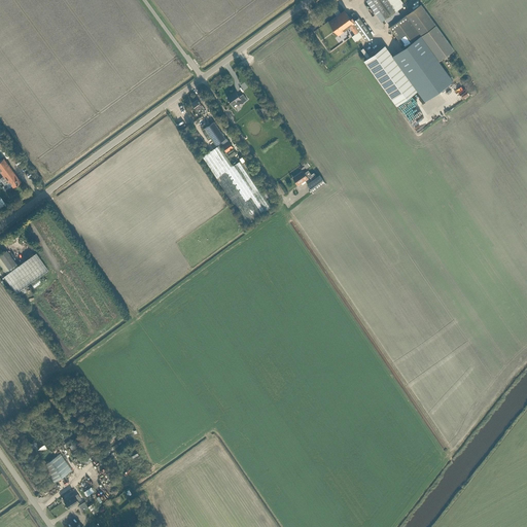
[(401,0),(366,0),(366,1),(382,22),(405,4),(401,0)]
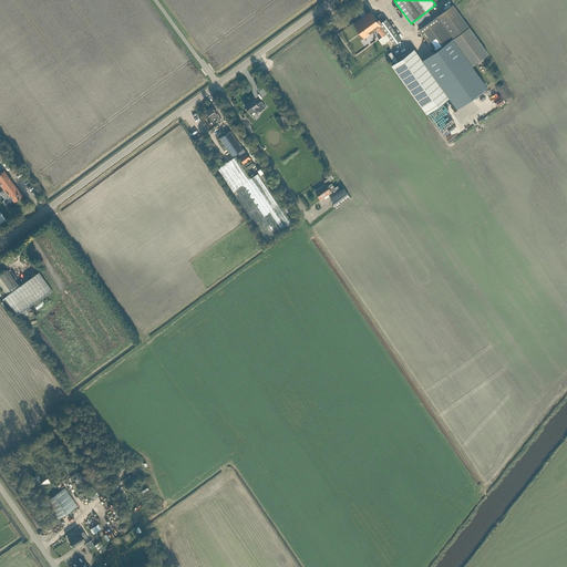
[(435,51),(453,39),(470,27),(453,4),(420,29),(435,51)]
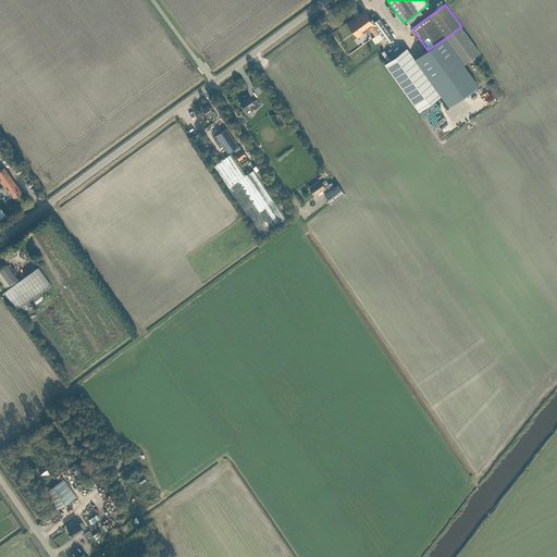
[(374,25),(373,23),(373,22),(364,10),(348,23),(350,27),(356,23),(360,28),(361,27),(364,33),(370,28),(374,25)]
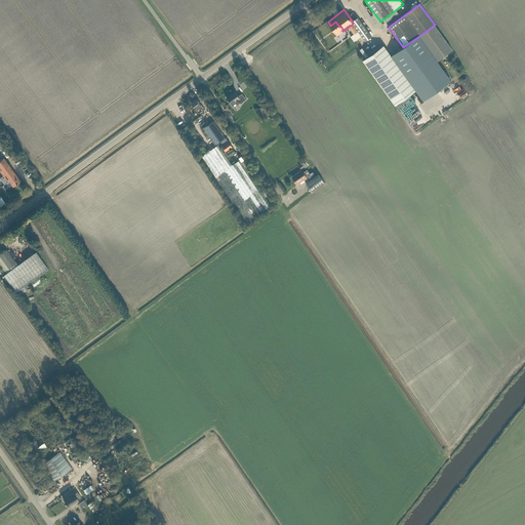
[(358,16),(352,21),(352,22),(353,24),(358,31),(355,34),(351,36),(354,41),(362,35),(366,41),(372,36),(358,16)]
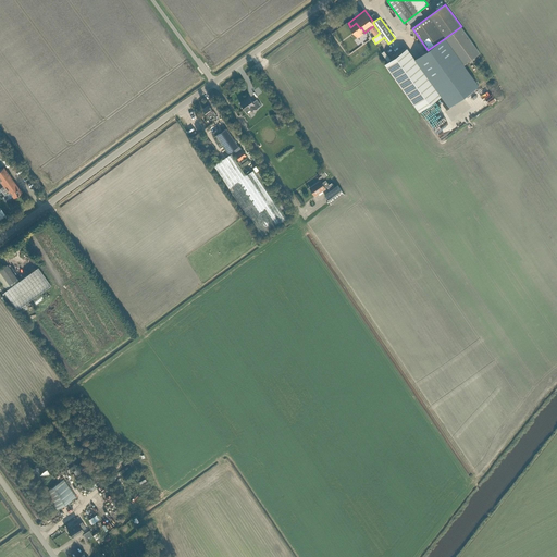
[(356,23),(350,27),(358,37),(364,33),(361,27),(360,28),(356,23)]
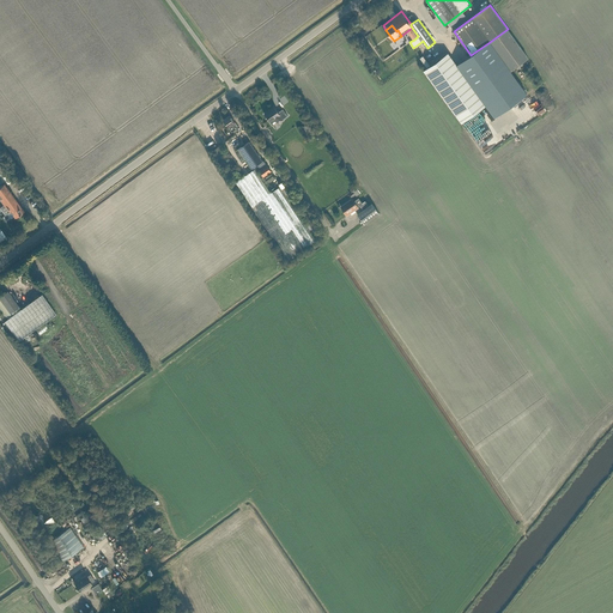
[(418,36),(412,28),(407,31),(414,40),(418,36)]
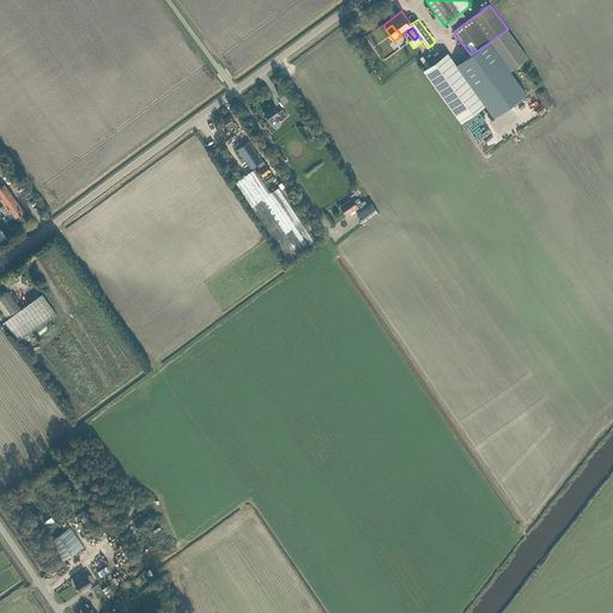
[(508,29),(490,42),(510,71),(528,58),(508,29)]
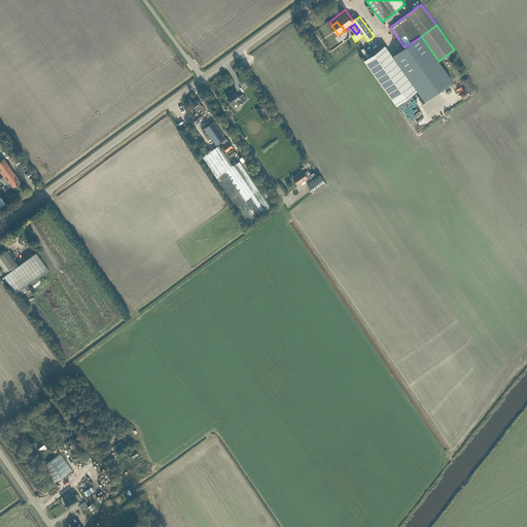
[(405,47),(392,57),(417,91),(425,101),(453,80),(438,61),(421,36),(405,47)]
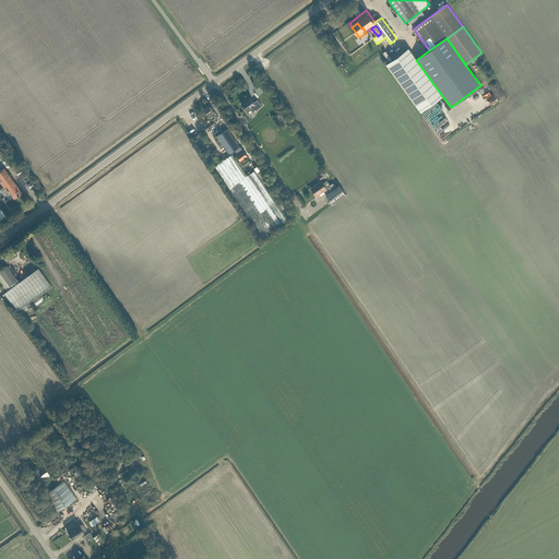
[(416,60),(408,50),(387,64),(421,111),(442,96),(416,60)]
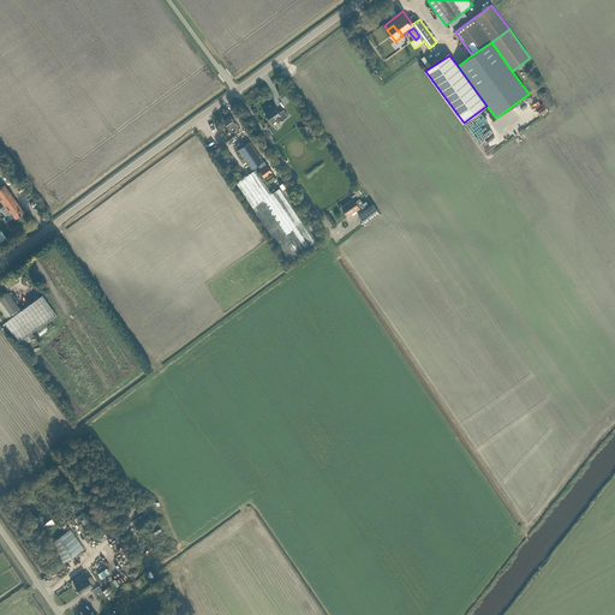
[(296,101),(294,101),(296,100),(292,94),(287,97),(288,100),(286,101),(288,106),(286,108),(288,112),(290,111),(292,114),(300,108),(296,101)]
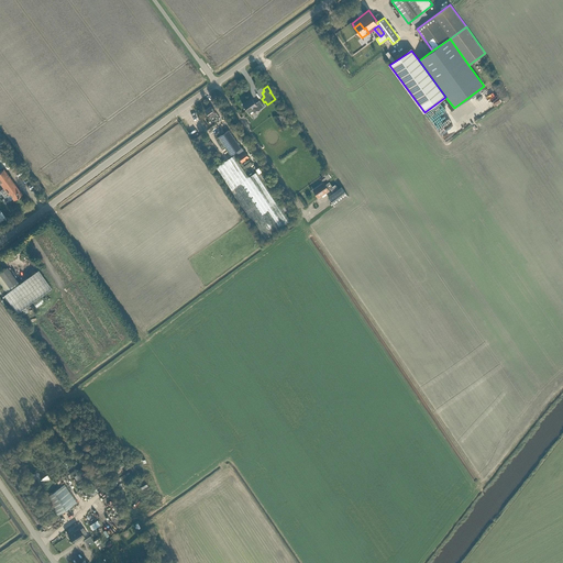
[(251,98),(242,105),(247,112),(252,109),(255,113),(260,110),(256,106),(251,98)]
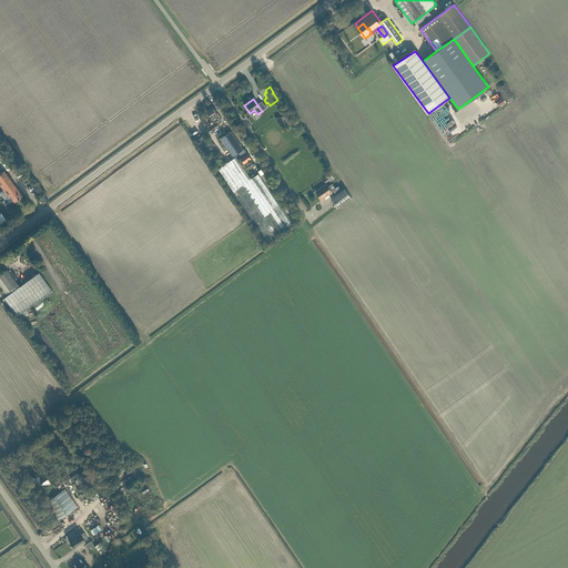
[(220,117),(220,115),(213,107),(206,111),(215,122),(220,119),(220,117)]
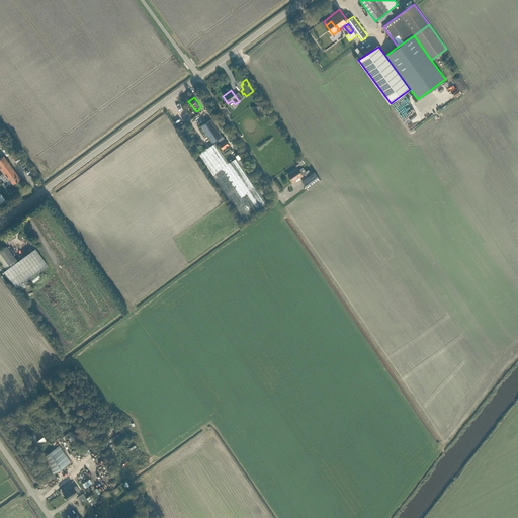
[(256,107),(261,114),(266,110),(262,103),(256,107)]
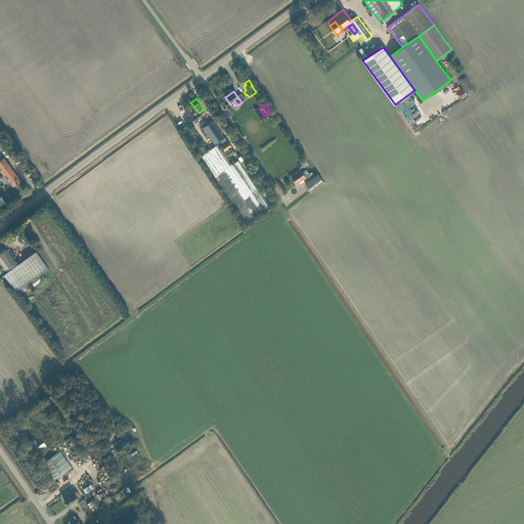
[(269,112),(264,116),(269,124),(274,121),(269,112)]
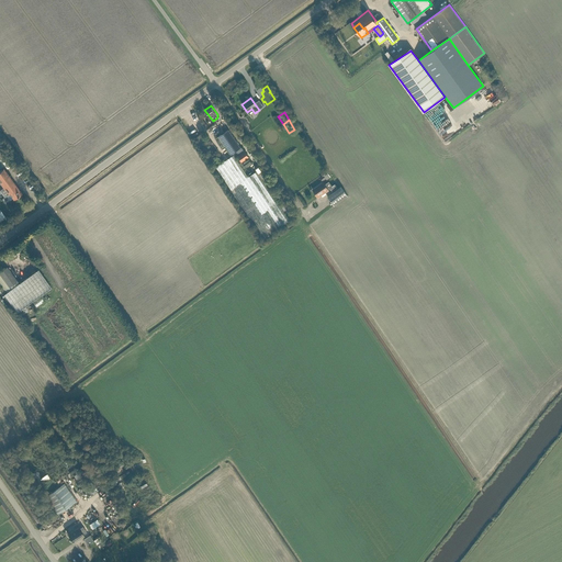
[(210,121),(203,125),(206,130),(213,124),(210,121)]
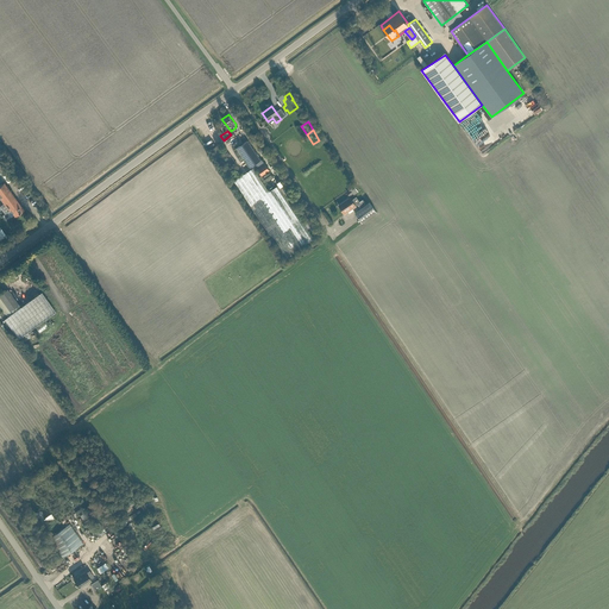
[(264,184),(262,181),(264,179),(262,176),(269,170),(265,164),(264,164),(261,159),(248,140),(237,148),(250,168),(250,170),(233,181),(286,258),(314,239),(284,194),(278,186),(269,192),(264,184)]
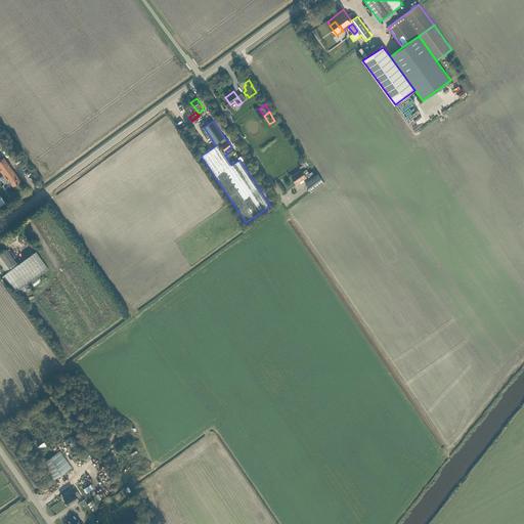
[(233,150),(225,156),(227,159),(235,153),(233,150)]
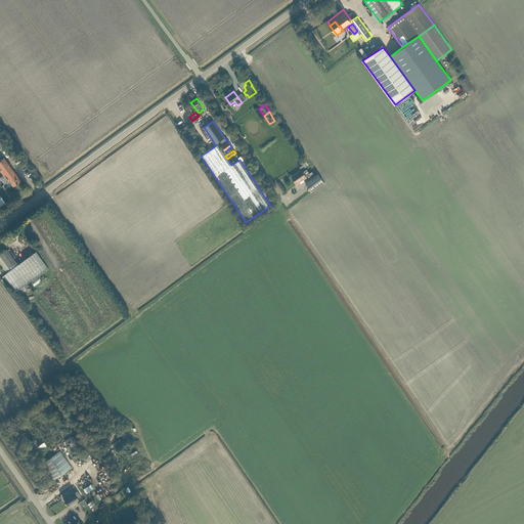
[(244,157),(239,160),(245,167),(249,164),(244,157)]
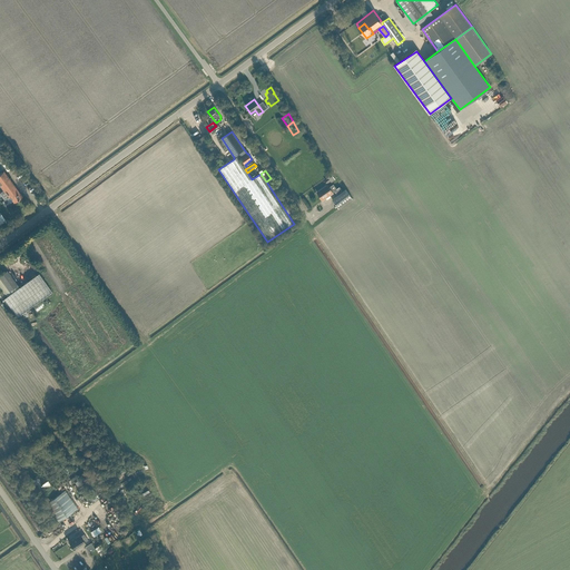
[(0,186),(3,190),(0,193),(5,199),(7,198),(10,203),(13,200),(13,203),(22,196),(12,183),(3,172),(0,173),(0,186)]
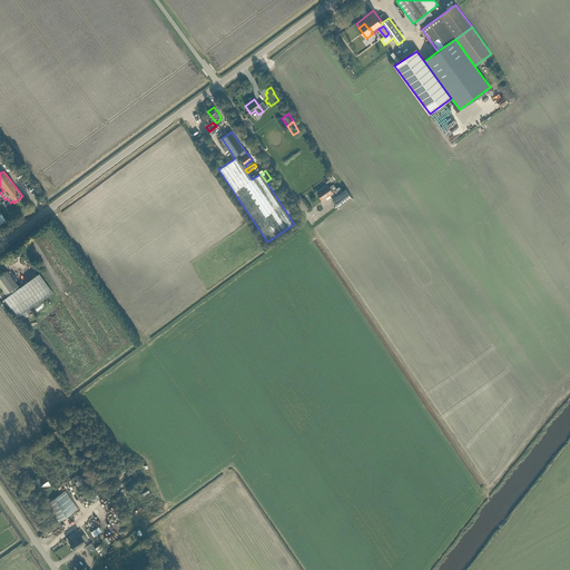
[(333,193),(335,192),(337,189),(336,189),(333,184),(330,187),(327,185),(317,193),(323,200),(333,193)]
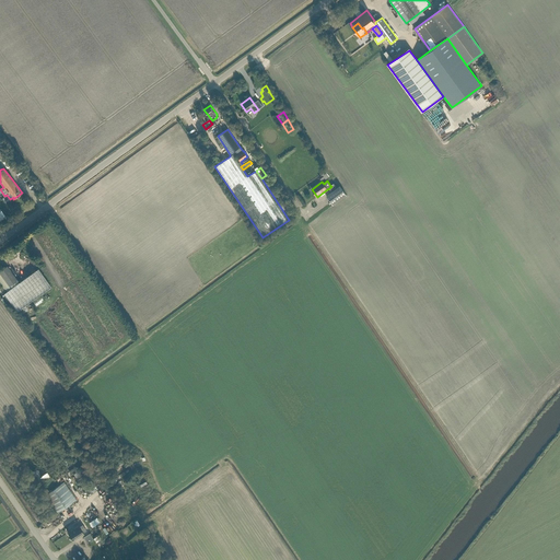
[(331,186),(329,188),(331,191),(326,196),(333,205),(346,195),(337,182),(335,183),(337,187),(334,183),(330,186),(331,186)]
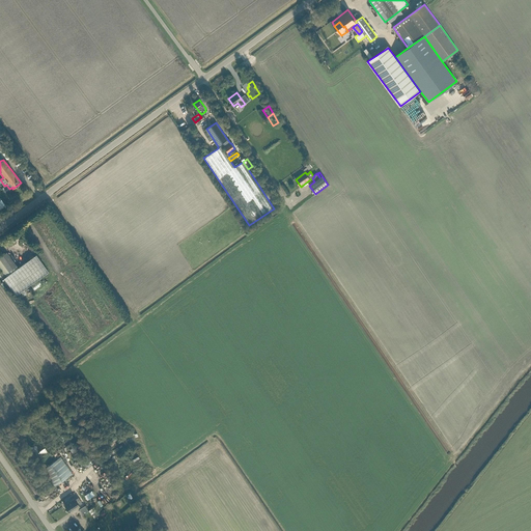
[(17,266),(14,262),(6,252),(0,256),(0,270),(3,275),(17,266)]
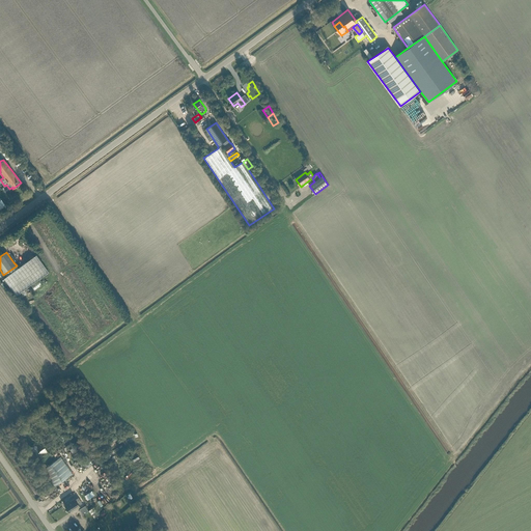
[(36,254),(3,278),(16,295),(49,272),(36,254)]
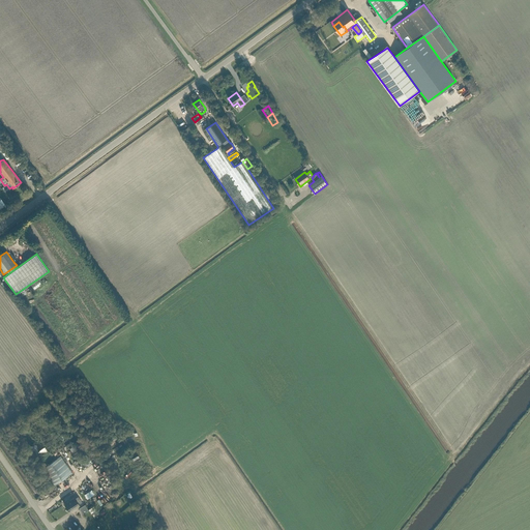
[(60,455),(42,468),(55,484),(72,472),(60,455)]
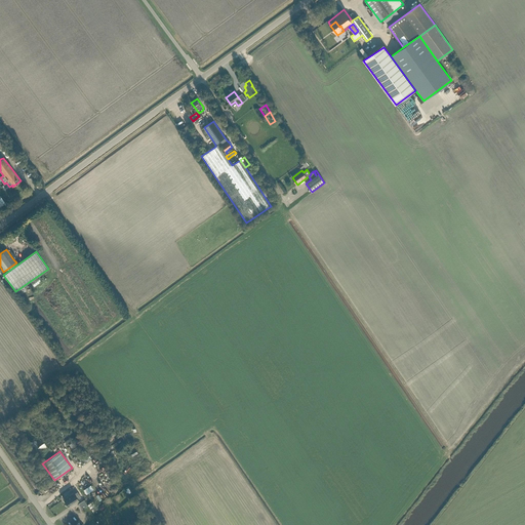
[(73,493),(64,499),(69,507),(78,500),(77,498),(80,496),(81,497),(77,491),(74,494),(73,493)]
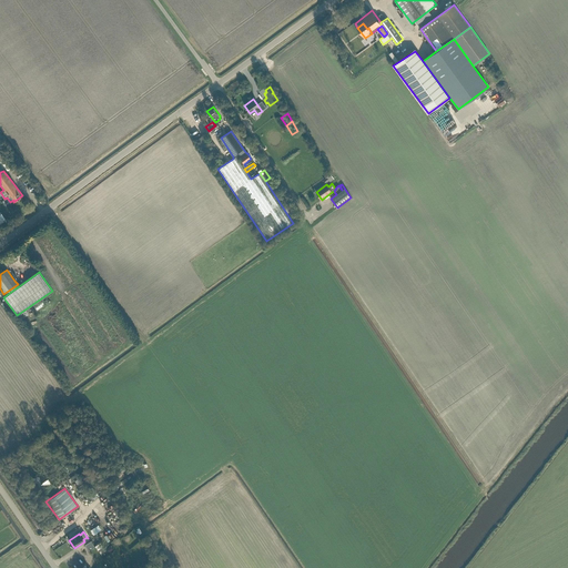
[(91,541),(85,545),(89,550),(94,547),(91,541)]
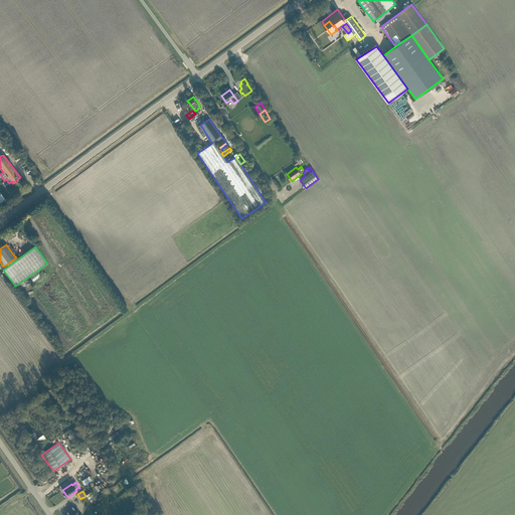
[(91,492),(87,495),(92,502),(96,499),(91,492)]
